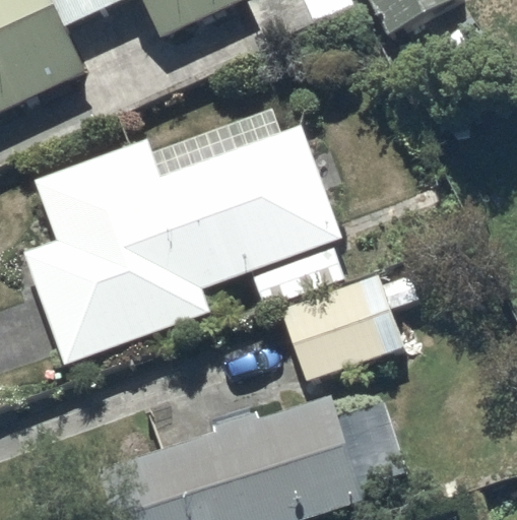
[(0,111),(83,69),(64,26),(124,0),(143,0),(159,36),(231,0),(0,0),(0,111)]
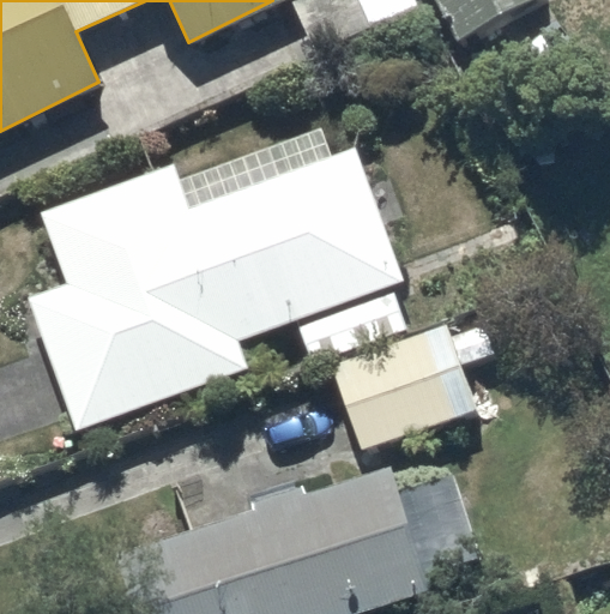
[(433,0),(454,41),(526,0),(433,0)]
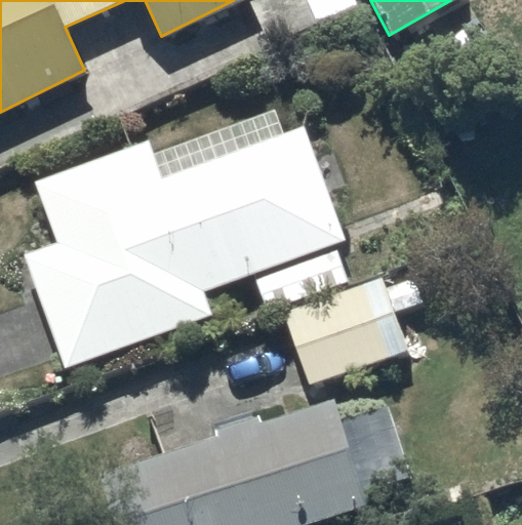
[(204,289),(251,273),(266,310),(346,282),(331,243),(345,239),(304,126),(284,133),(275,109),(152,153),(147,139),(34,180),(55,240),(23,254),(65,367),(211,314),(204,289)]
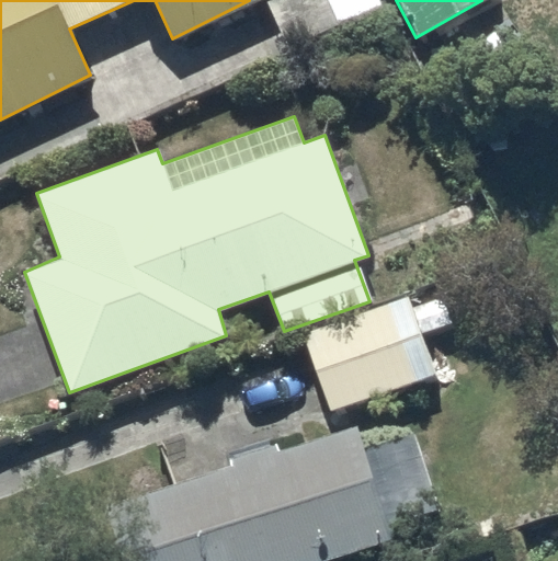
[(421,292),(300,333),(329,414),(451,367),(421,292)]
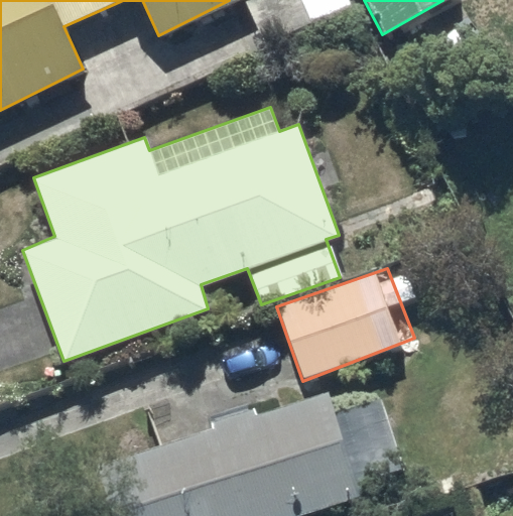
[(99,465),(114,515),(292,515),(361,494),(356,477),(382,469),(366,416),(339,425),(329,392),(258,414),(254,404),(211,417),(215,429),(99,465)]
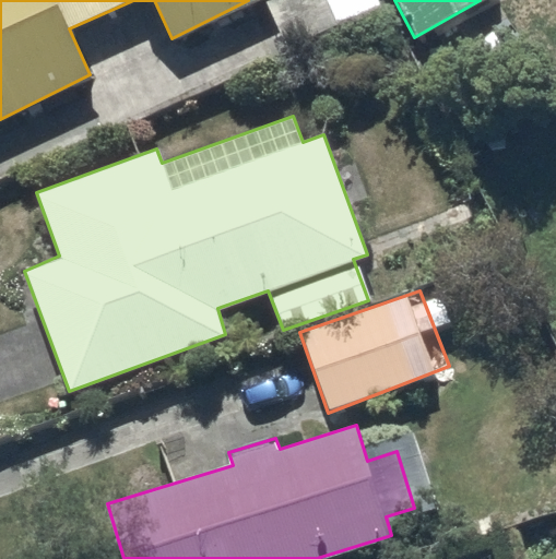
All buildings are outlined.
